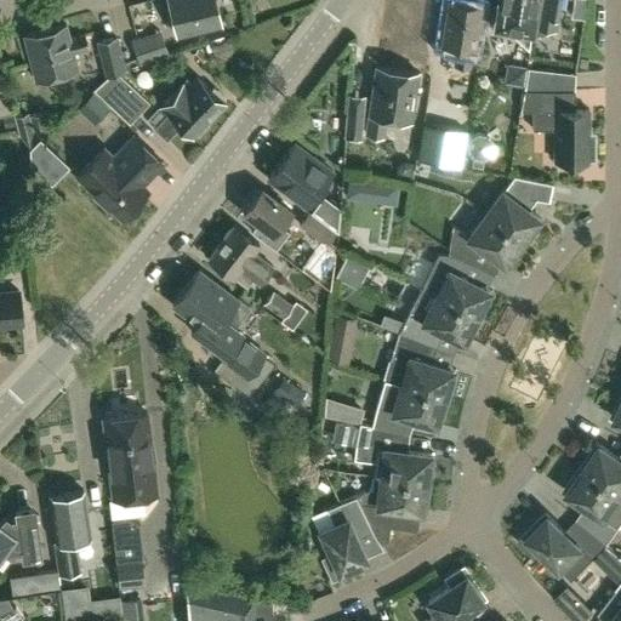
[(167,0),(176,32),(222,21),(216,0),(167,0)]
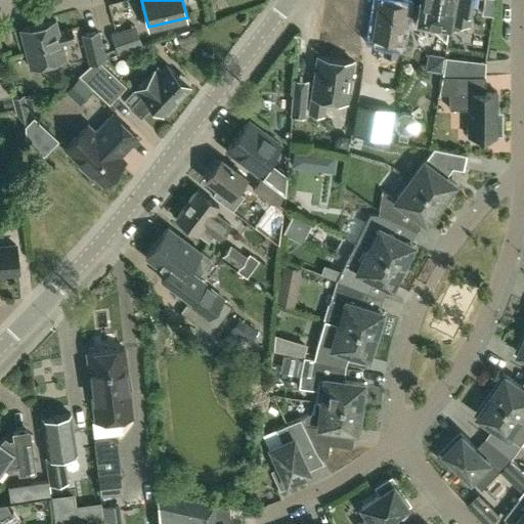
[(396,57),(404,3),(380,0),(378,0),(374,36),(384,38),(382,54),(396,57)]
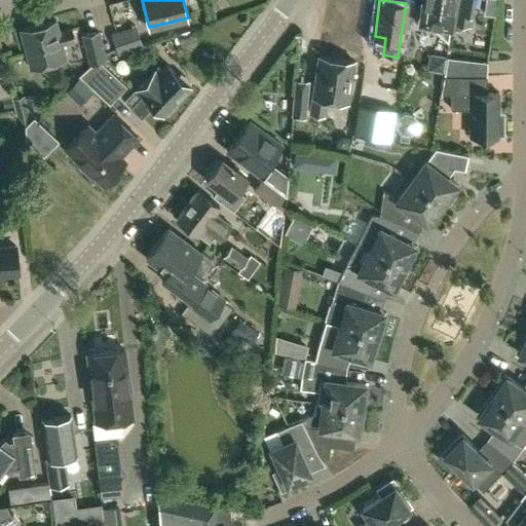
[(420,0),(420,2),(418,2),(415,21),(426,23),(426,21),(439,23),(438,29),(446,36),(445,39),(446,39),(453,0),(420,0)]
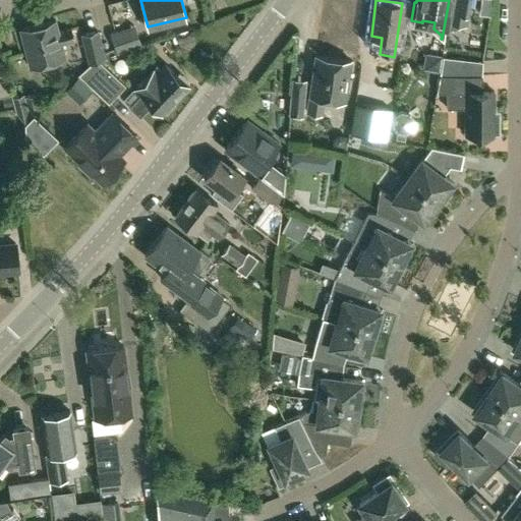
[(465,24),(469,0),(452,0),(449,21),(465,24)]
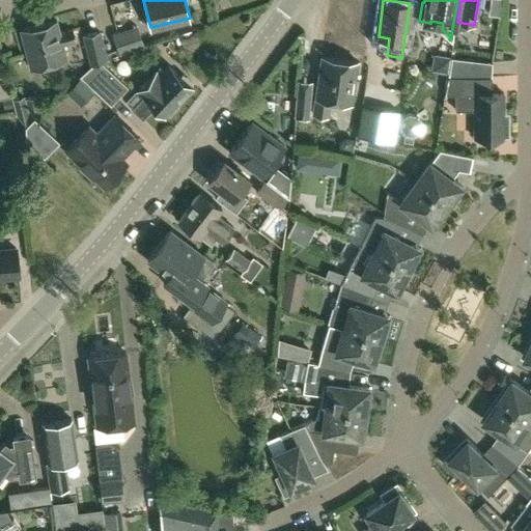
[(65,56),(62,43),(75,39),(72,27),(59,30),(56,18),(20,27),(30,65),(65,56)]
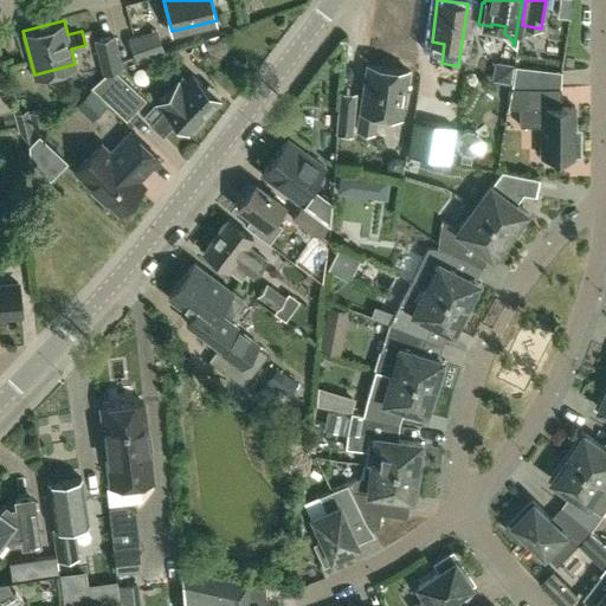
[(208,24),(194,27),(197,36),(180,39),(186,64),(217,56),(208,24)]
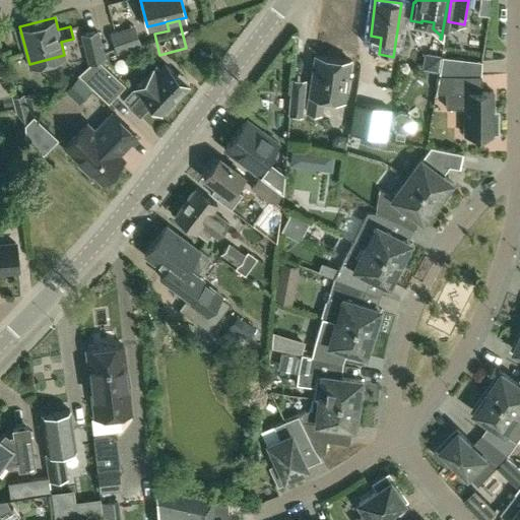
[(117,53),(141,45),(134,24),(110,34),(117,53)]
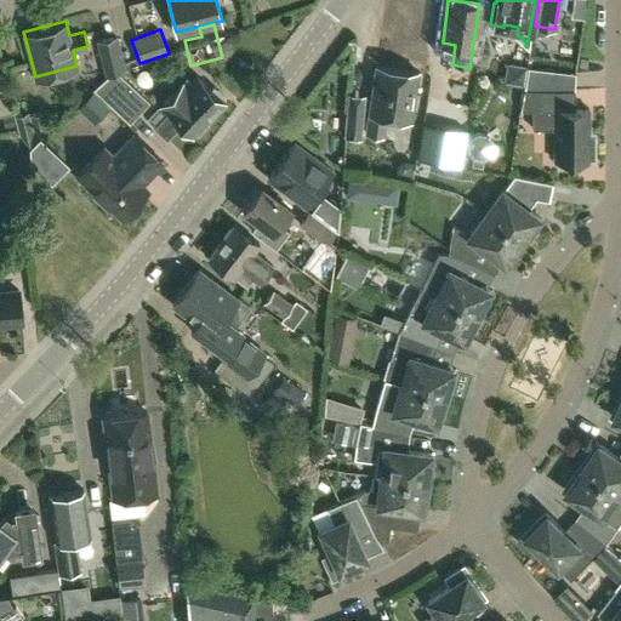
[(118,72),(125,69),(117,35),(97,40),(106,74),(118,72)]
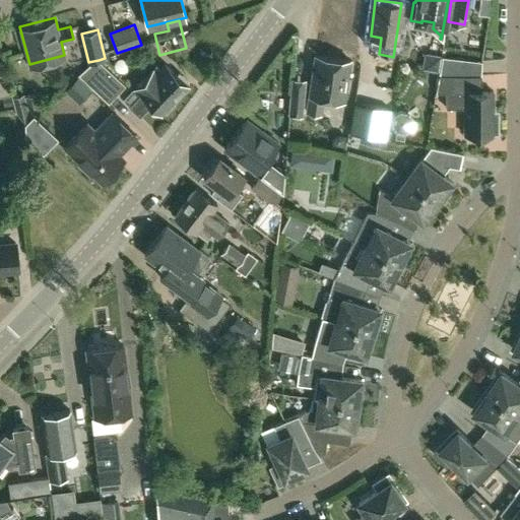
[(344,100),(350,60),(316,55),(308,110),(322,113),(324,96),(344,100)]
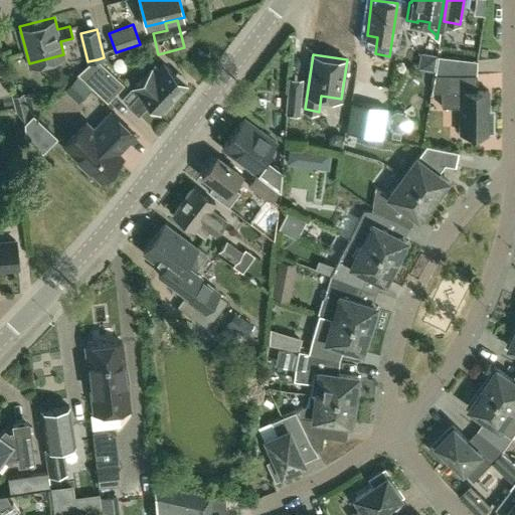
[(435,73),(471,73),(472,58),(438,54),(435,73)]
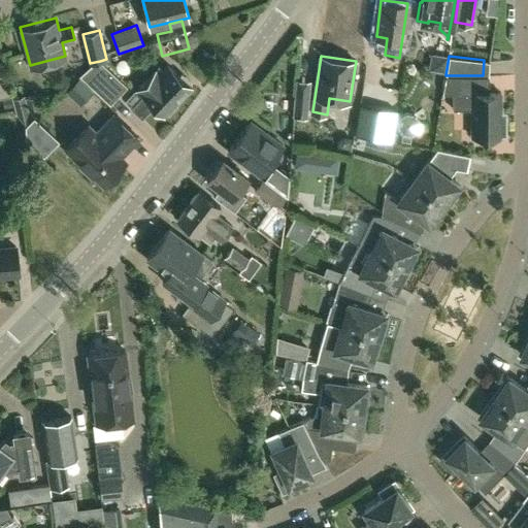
[(100,61),(90,63),(79,75),(110,104),(127,86),(100,61)]
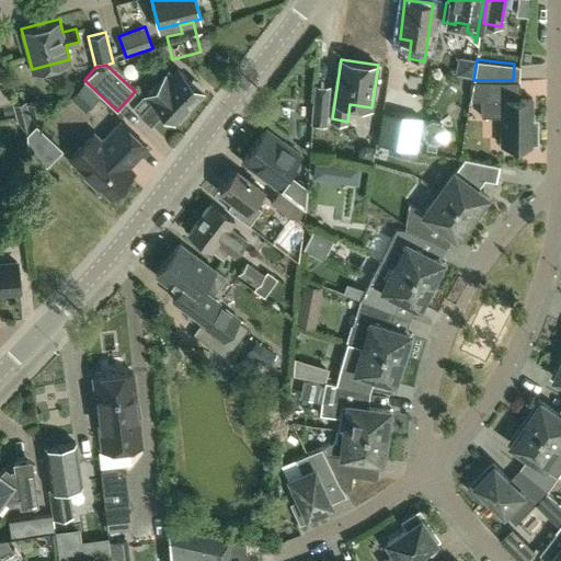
[(0,102),(12,100),(3,66),(0,66),(0,102)]
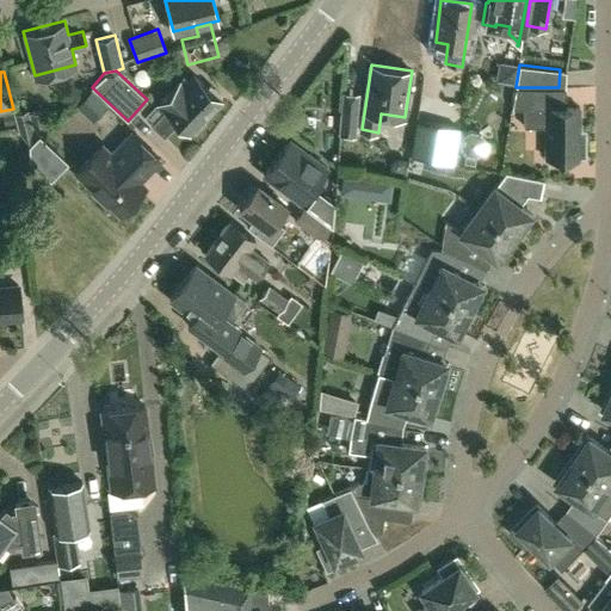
[(204,116),(221,98),(218,96),(221,92),(210,82),(208,85),(195,73),(186,81),(181,76),(160,100),(167,107),(153,123),(165,134),(178,118),(191,130),(193,127),(196,129),(207,118),(204,116)]
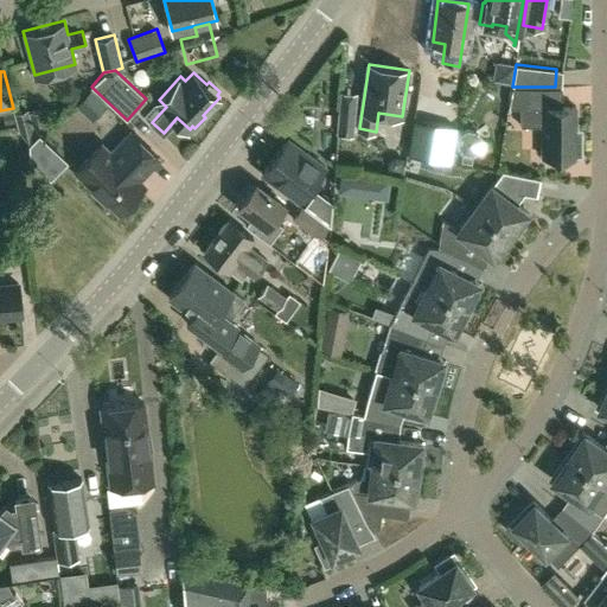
[(562,87),(555,87),(512,87),(509,107),(521,107),(521,125),(542,125),(542,157),(576,157),(576,154),(581,154),(581,138),(576,138),(576,106),(562,106),(562,87)]
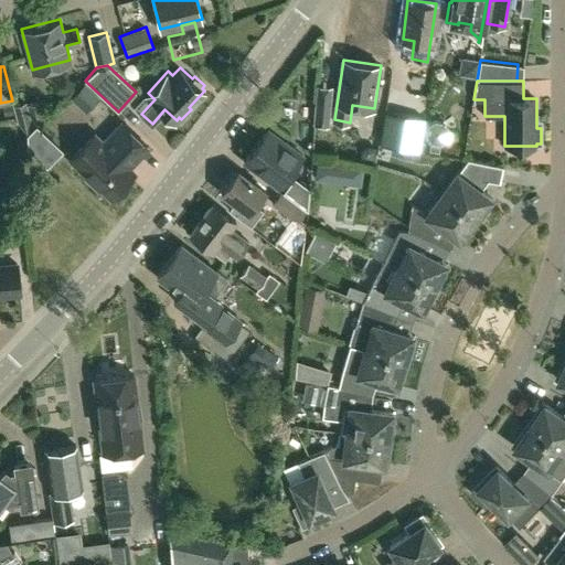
[(329,125),(330,109),(332,85),(318,84),(316,124),(329,125)]
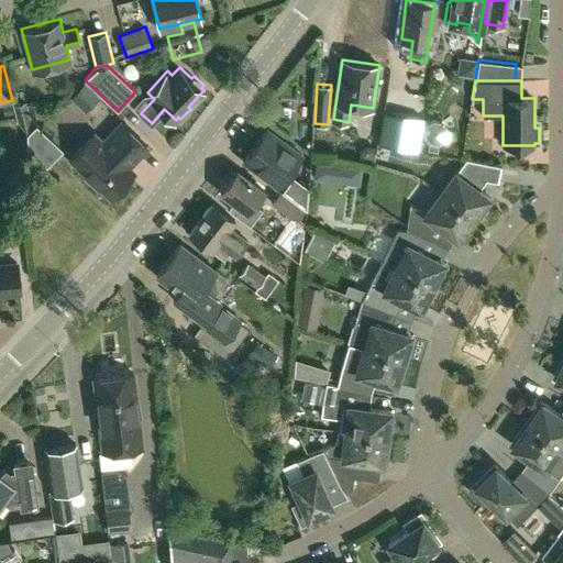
[(420,118),(386,112),(381,145),(416,151),(420,118)]
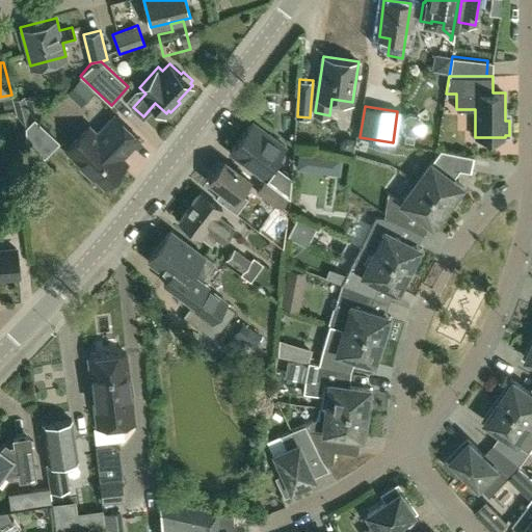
[(97,134),(88,126),(67,149),(105,185),(113,176),(118,176),(125,169),(125,164),(126,162),(120,156),(138,136),(115,115),(97,134)]
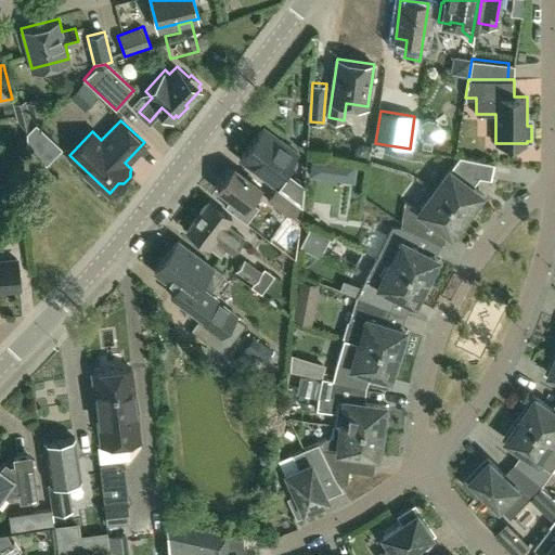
[(240,158),(273,183),(297,152),(262,127),(240,158)]
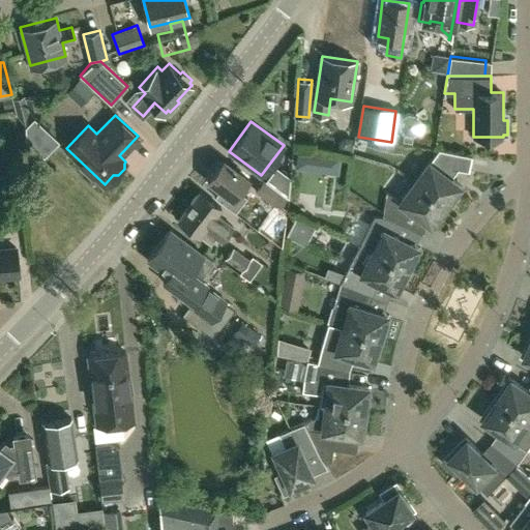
[(295,168),(324,172),(327,150),(297,146),(295,168)]
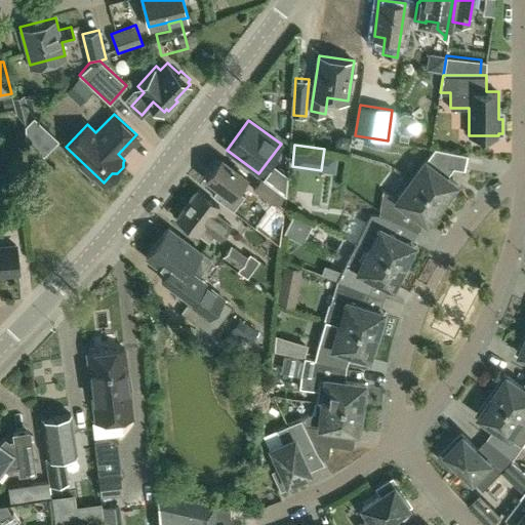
[(425,160),(410,179),(444,204),(458,185),(443,173),(448,166),(465,169),(468,154),(435,148),(425,160)]
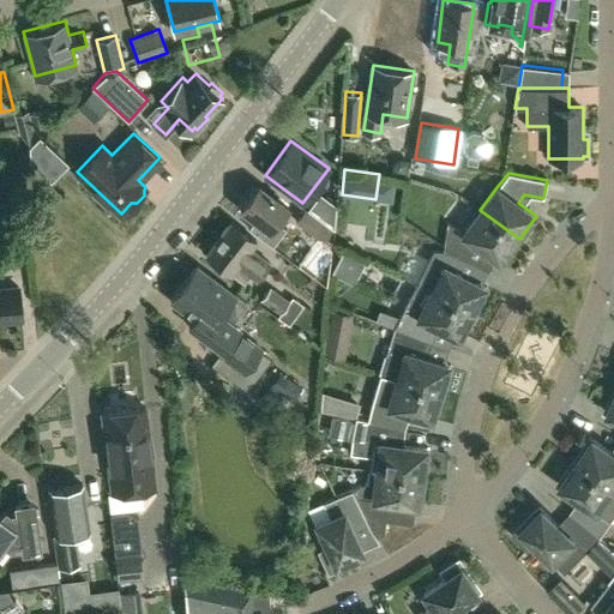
[(270,230),(287,206),(258,185),(240,209),(270,230)]
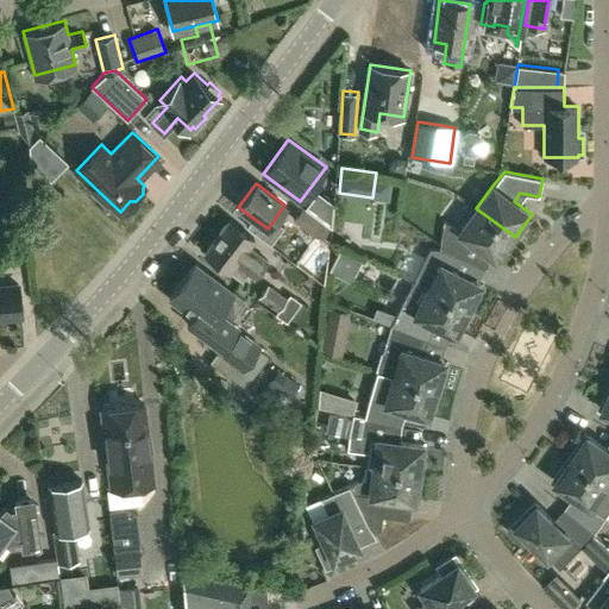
[(315,190),(303,206),(308,209),(322,220),(331,227),(332,203),(315,190)]
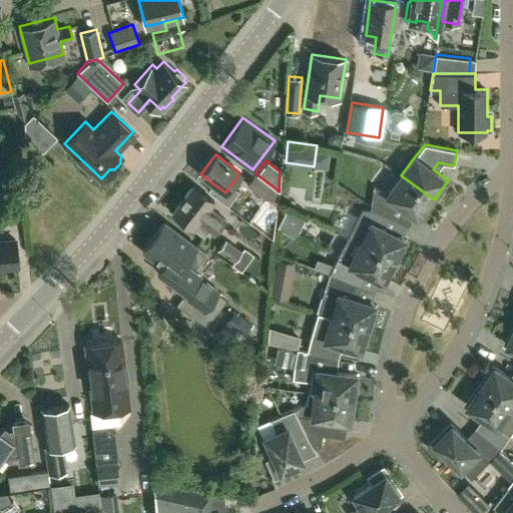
[(279,191),(272,185),(260,176),(255,173),(246,184),(270,202),(279,191)]
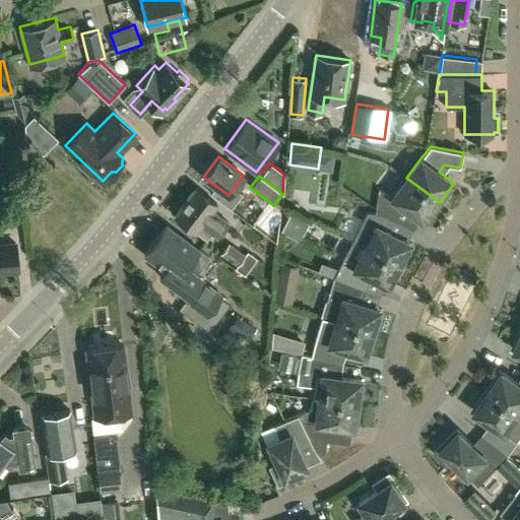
[(425,221),(440,202),(406,178),(392,197),(379,188),(375,211),(393,220),(402,205),(425,221)]
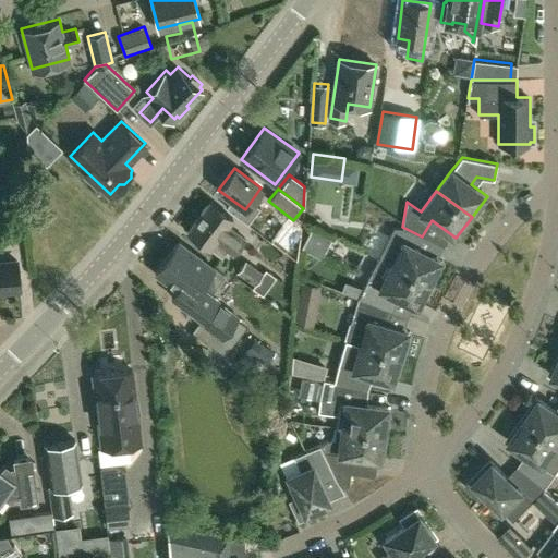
[(233,254),(245,239),(228,225),(233,218),(209,201),(186,230),(220,256),(226,249),(233,254)]
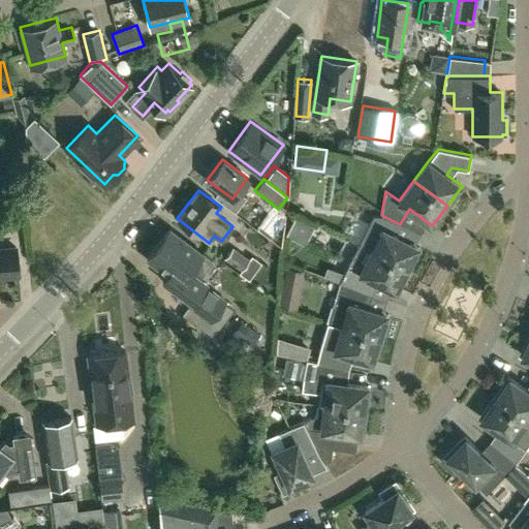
[(400,224),(381,215),(373,215),(369,222),(359,244),(408,269),(419,247),(394,234),(400,224)]
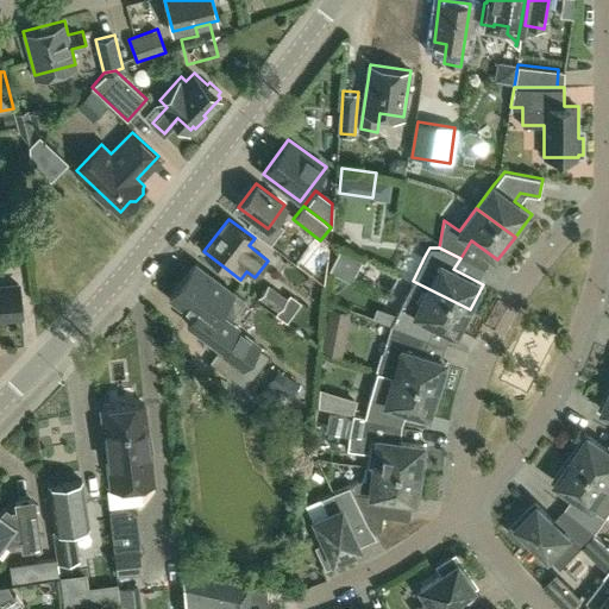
[(330,271),(339,277),(351,256),(340,250),(330,271)]
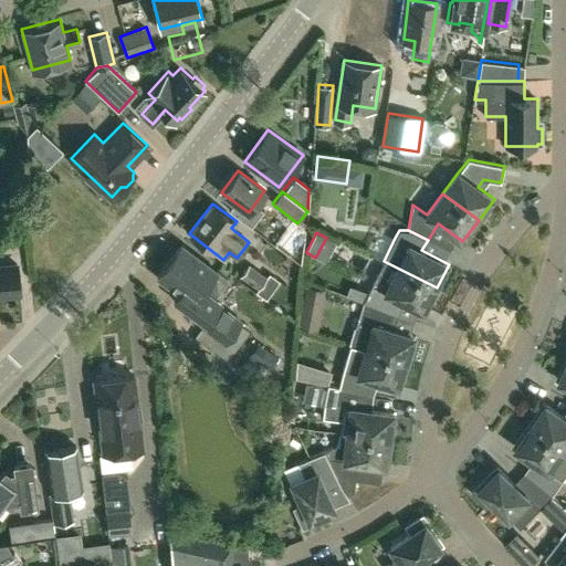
[(205,324),(202,327),(226,345),(240,325),(241,324),(219,306),(221,304),(215,300),(229,281),(181,245),(156,278),(178,294),(173,300),(205,324)]
